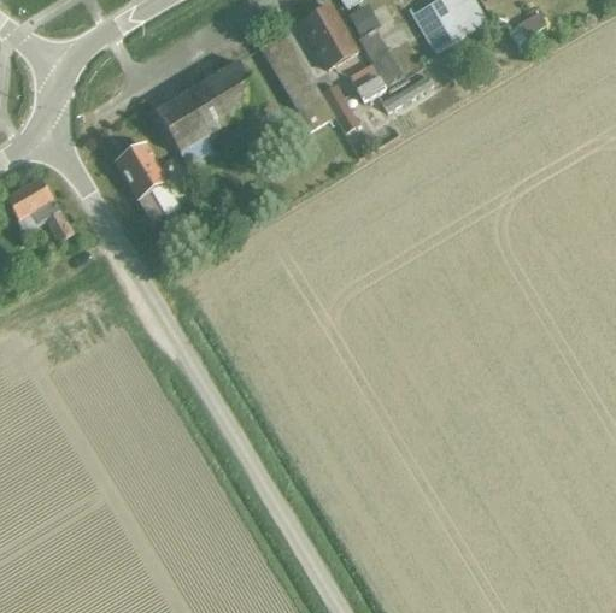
[(488,22),(475,0),(436,0),(411,15),(435,53),(488,22)]
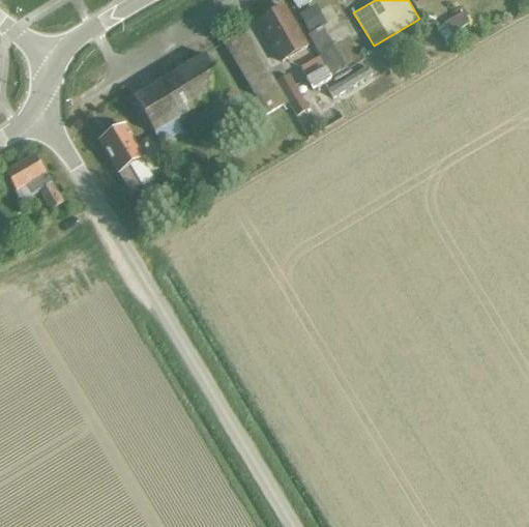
[(316,2),(298,12),(310,31),(316,28),(323,24),(327,21),(316,2)]
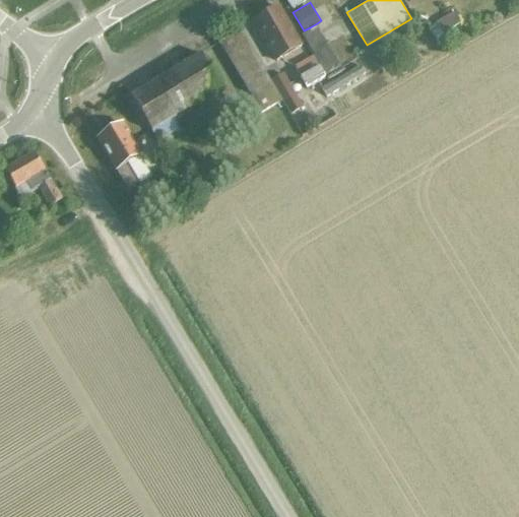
[(292,44),(299,40),(278,5),(255,18),(277,56),(293,47),(292,44)]
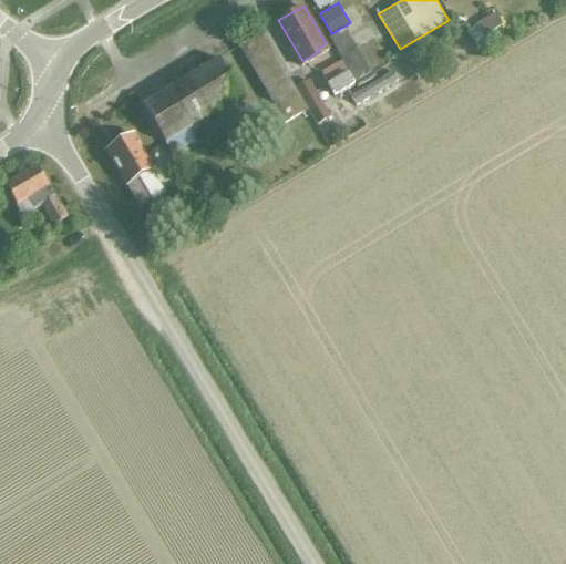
[(495,11),(467,28),(483,54),(505,41),(496,27),(502,22),(495,11)]
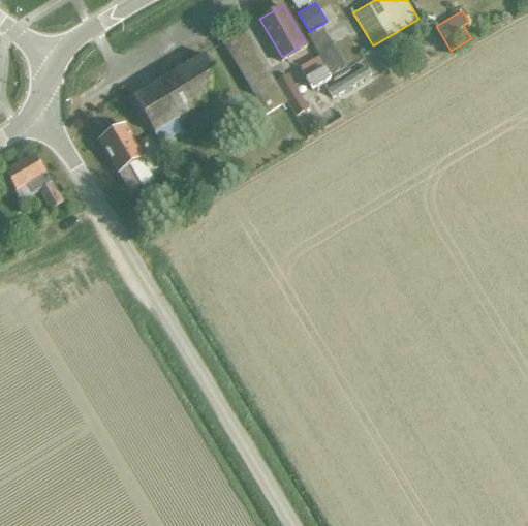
[(309,31),(308,32),(319,53),(332,74),(332,75),(346,67),(322,24),(315,28),(309,31)]
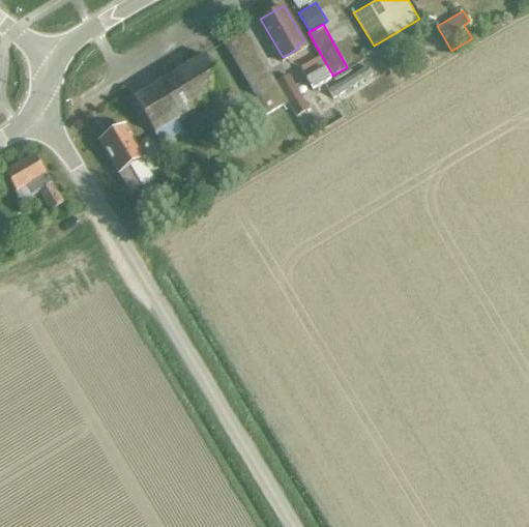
[(287,100),(274,79),(245,29),(225,41),(266,112),(287,100)]
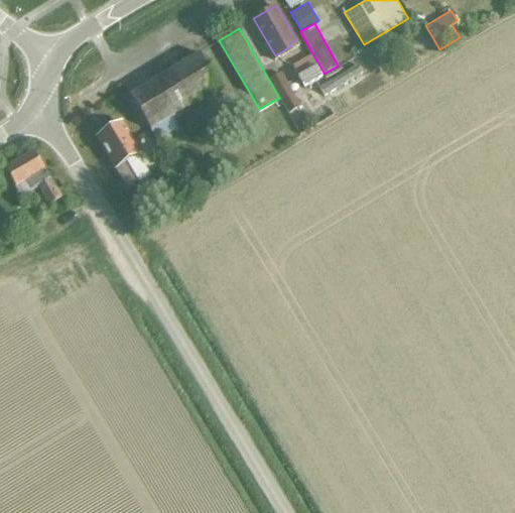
[(150,126),(221,85),(201,51),(131,93),(150,126)]
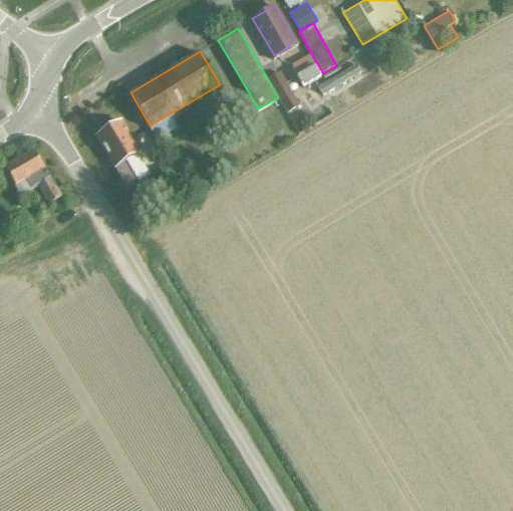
[(303,84),(322,72),(310,51),(291,62),(303,84)]
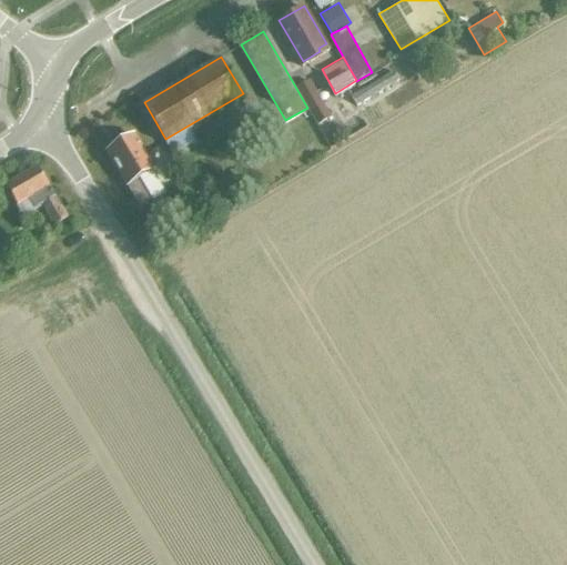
[(383,73),(351,93),(356,102),(388,82),(397,78),(392,69),(383,73)]
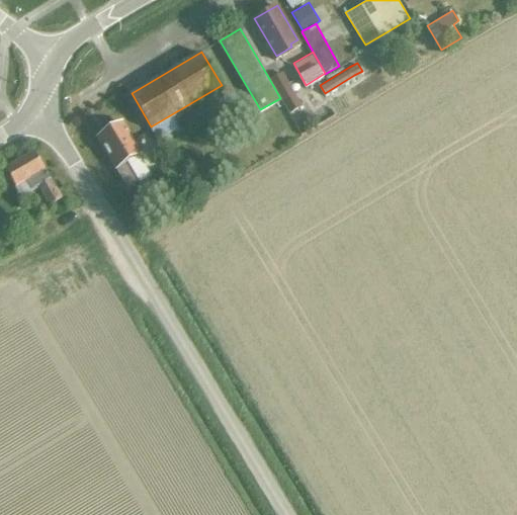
[(281,70),(268,77),(280,98),(288,113),(302,105),(294,92),(287,81),(281,70)]
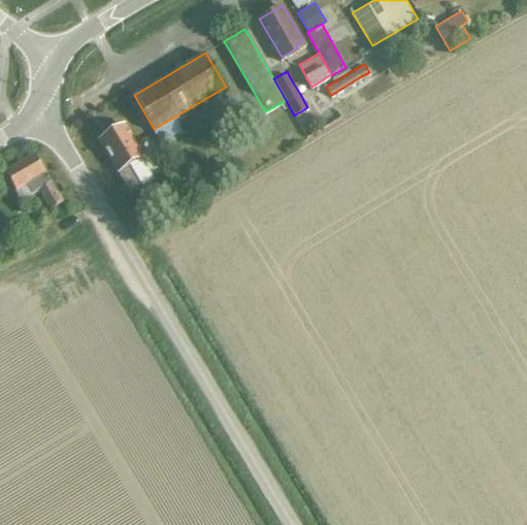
[(143,156),(125,123),(100,138),(131,192),(142,186),(130,164),(143,156)]
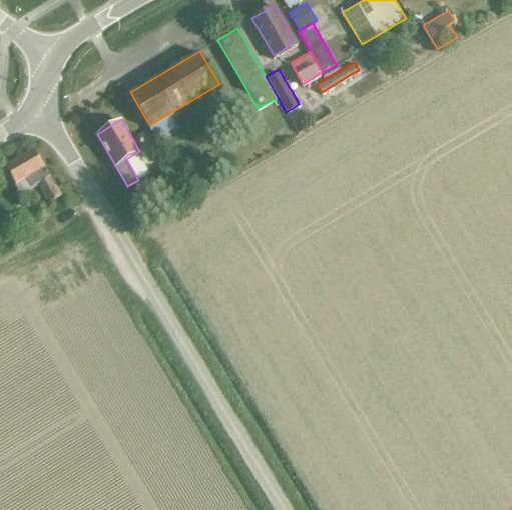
[(61,193),(33,148),(6,164),(16,180),(28,173),(34,182),(37,180),(49,199),(61,193)]
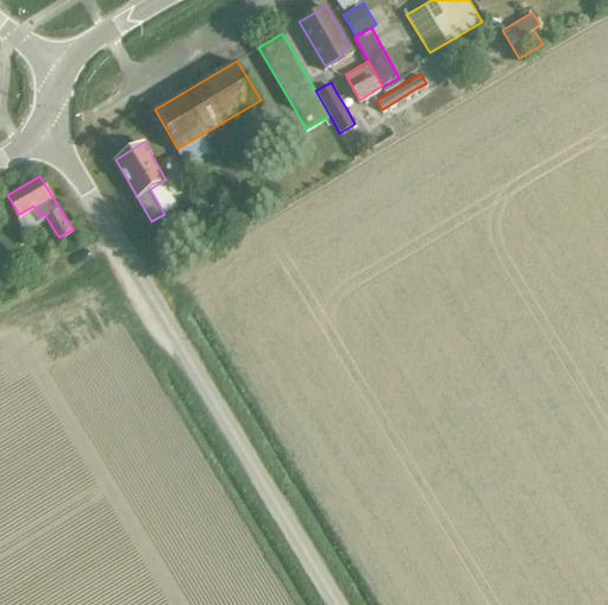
All buildings are outlined.
